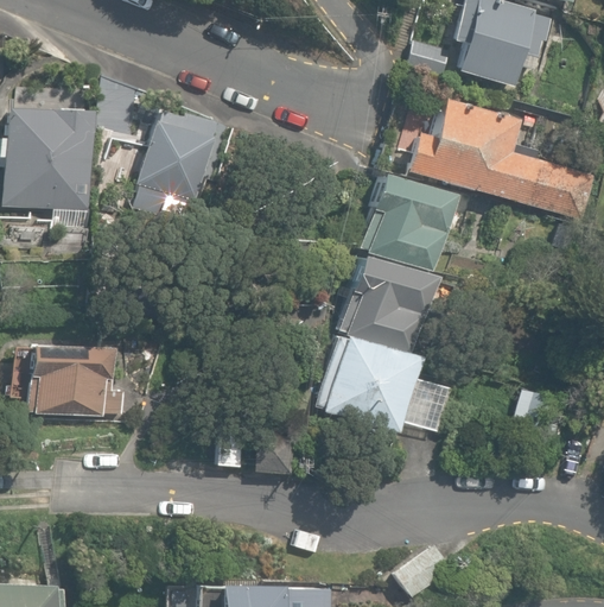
[(457,70),(514,86),(523,52),(538,56),(542,40),(546,42),(553,18),(534,13),(535,11),(500,0),(464,0),(453,40),(465,44),(457,70)]
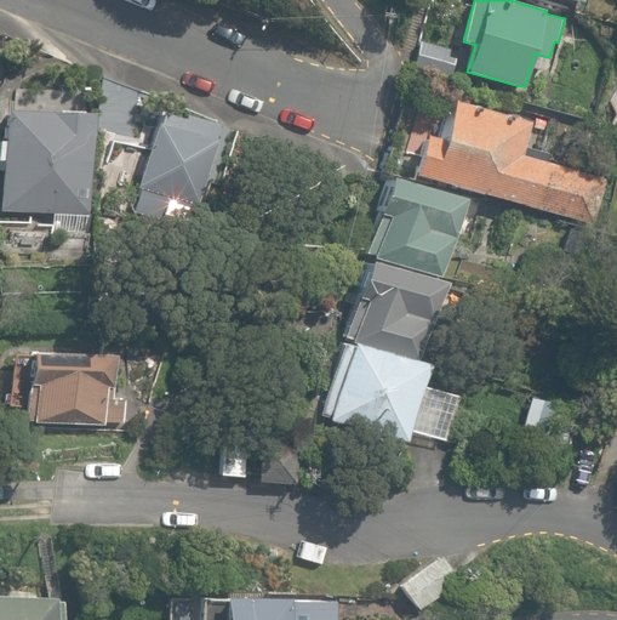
[(415,69),(452,80),(461,51),(422,40),(415,69)]
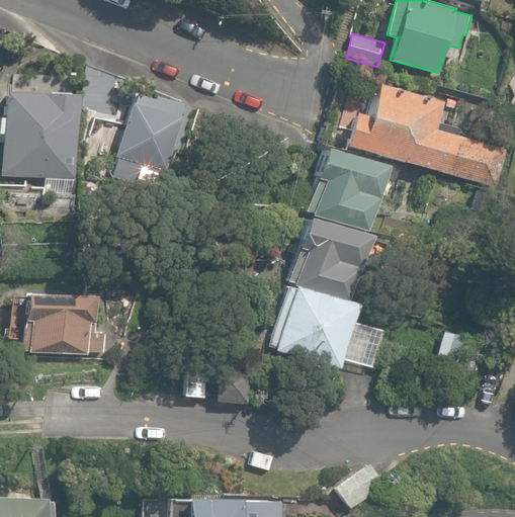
[(352,112),(348,128),(343,145),(497,187),(503,163),(508,164),(511,151),(454,135),(456,127),(435,121),(441,102),(376,85),(367,116),(352,112)]
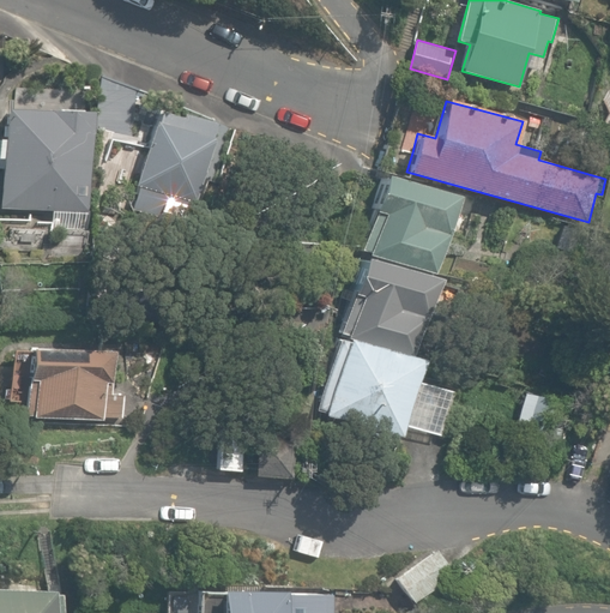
[(52,217),(80,217),(82,212),(90,212),(94,112),(6,109),(5,139),(0,138),(0,158),(4,160),(2,209),(53,210),(52,217)]
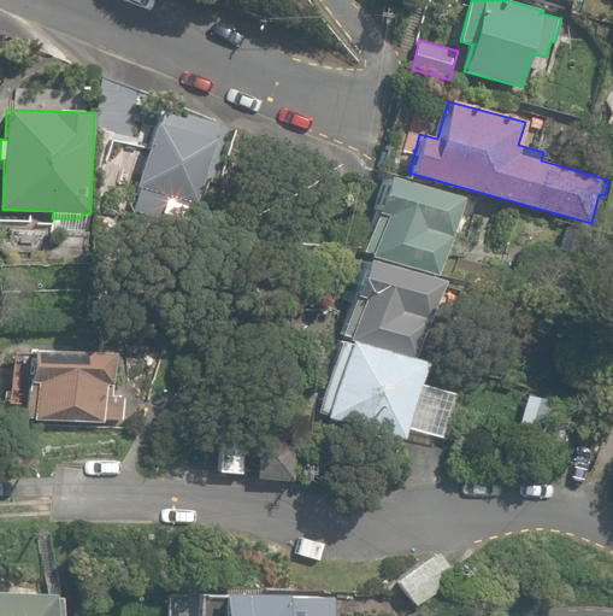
[(134,211),(178,223),(183,206),(195,210),(219,124),(184,115),(183,119),(160,112),(158,123),(134,211)]
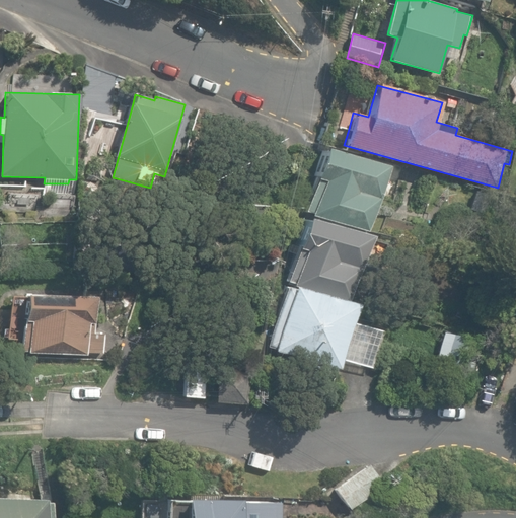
[(344,145),(349,129),(327,124),(323,139),(344,145)]
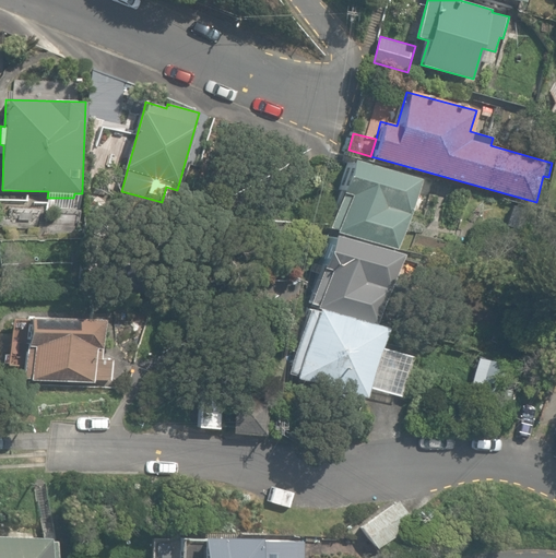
[(338,232),(398,248),(417,178),(349,158),(340,192),(342,192),(332,227),(338,229),(338,232)]
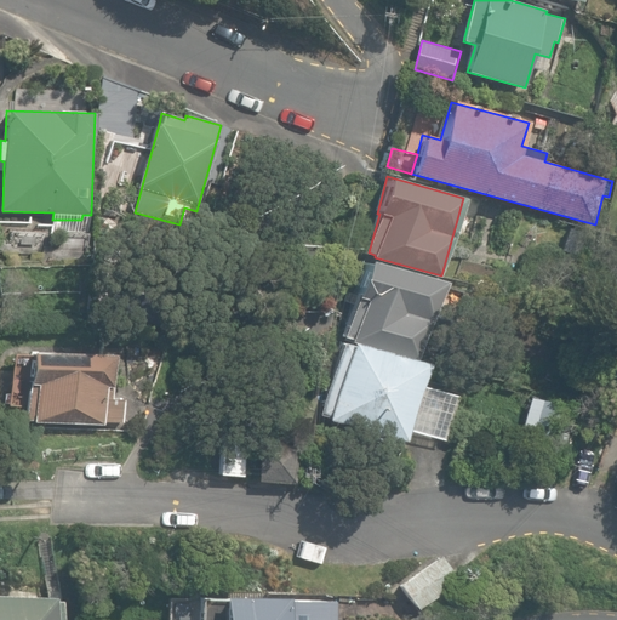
[(346,342),(418,362),(440,283),(364,262),(354,297),(358,297),(346,342)]
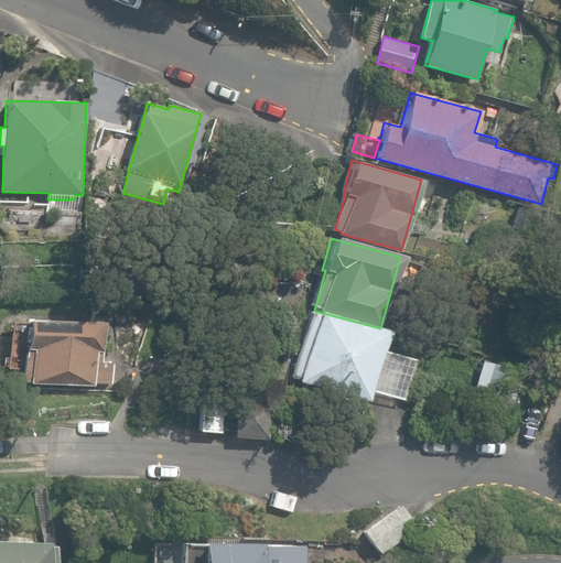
[(332,396),(367,405),(368,400),(371,400),(374,391),(406,400),(417,358),(385,349),(390,332),(380,328),(314,311),(311,310),(293,378),(334,389),(332,396)]
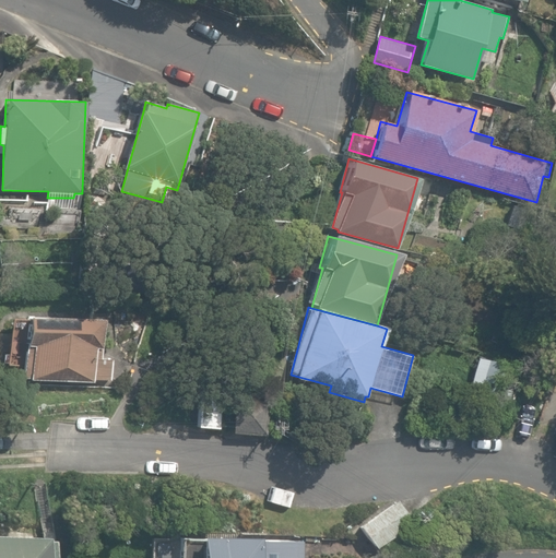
[(32,380),(95,382),(96,379),(113,380),(113,359),(103,359),(104,321),(104,319),(27,316),(26,343),(16,343),(15,366),(25,366),(25,378),(32,379),(32,380)]
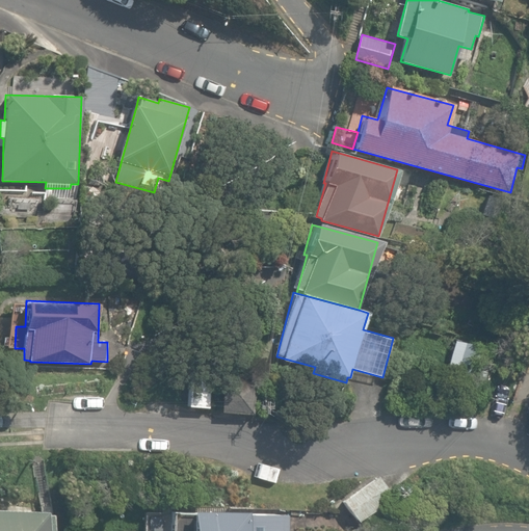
[(450,386),(488,390),(494,343),(455,339),(450,386)]
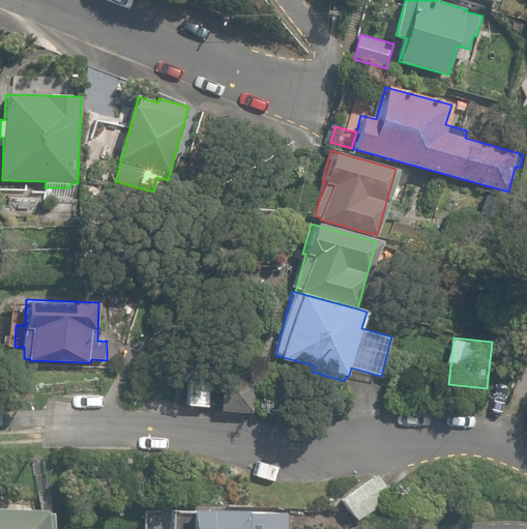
[(189,404),(209,406),(212,372),(193,370),(189,404)]
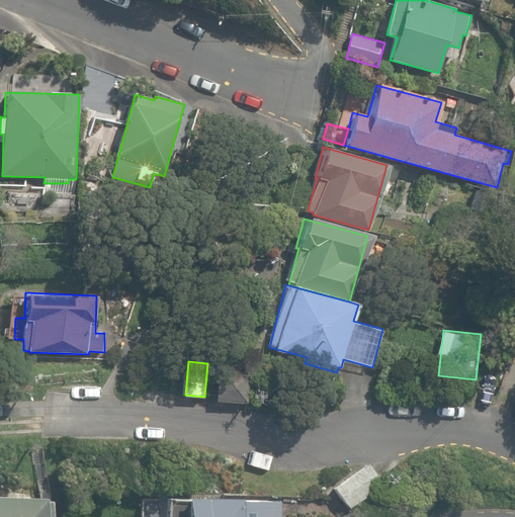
[(250,404),(250,371),(217,371),(217,404),(250,404)]
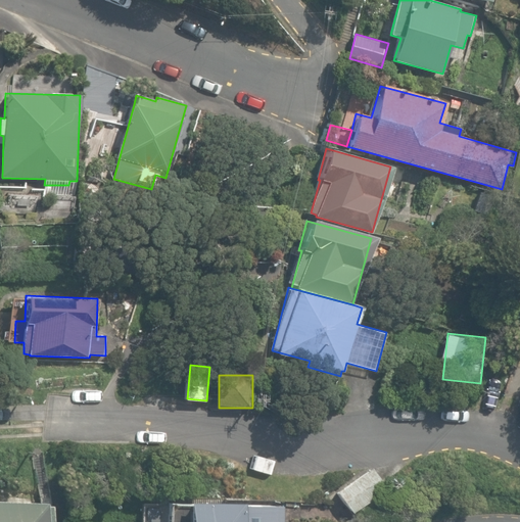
[(338,491),(352,512),(387,488),(373,468),(338,491)]
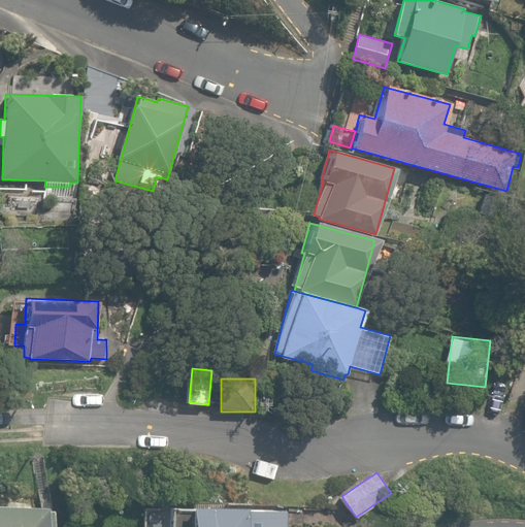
[(53,526),(54,509),(47,509),(47,506),(0,504),(0,526),(53,526)]
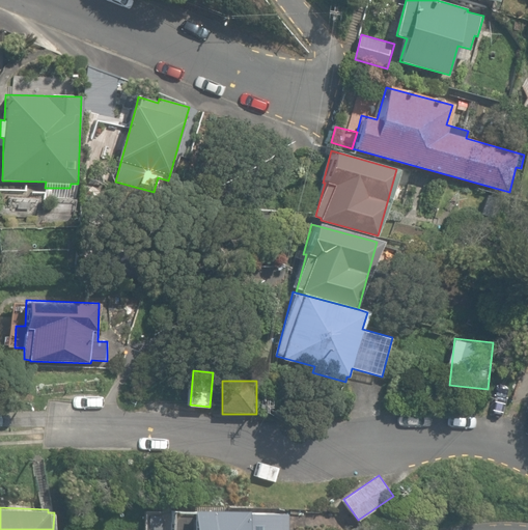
[(282,529),(294,529),(295,513),(282,513),(282,515),(252,514),(252,511),(192,509),(192,511),(174,511),(173,529),(282,529)]
